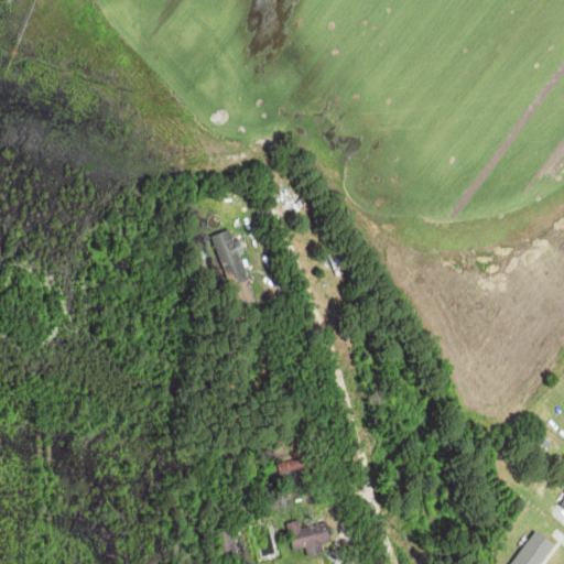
[(217,235),(232,308),(255,304),(239,230),(217,235)]
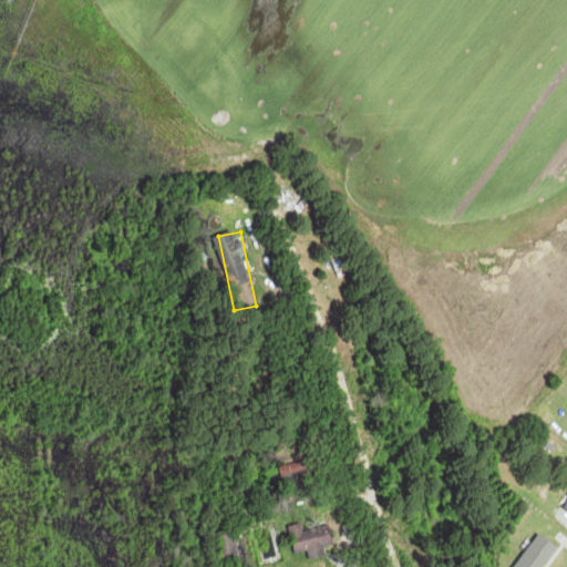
[(338,278),(353,274),(349,250),(332,254),(338,278)]
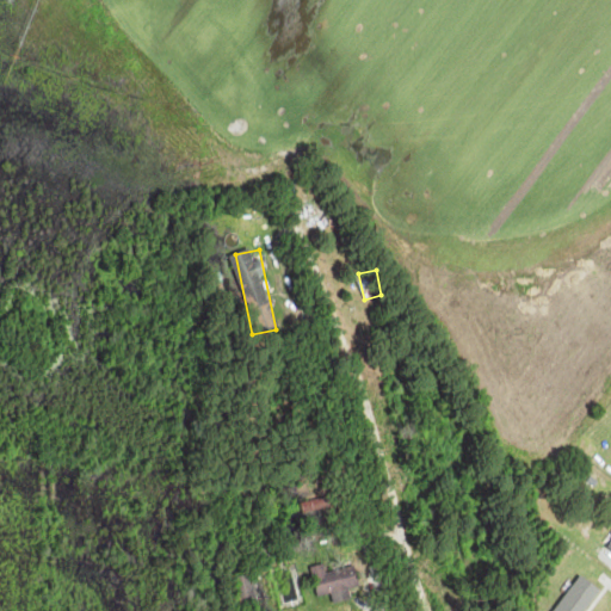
[(360,590),(356,566),(327,572),(326,565),(313,567),(319,598),(360,590)]
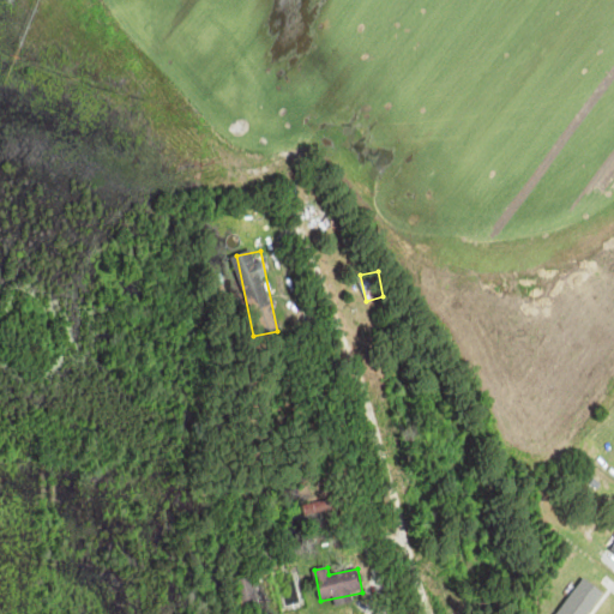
[(241,612),(262,607),(254,577),(234,582),(241,612)]
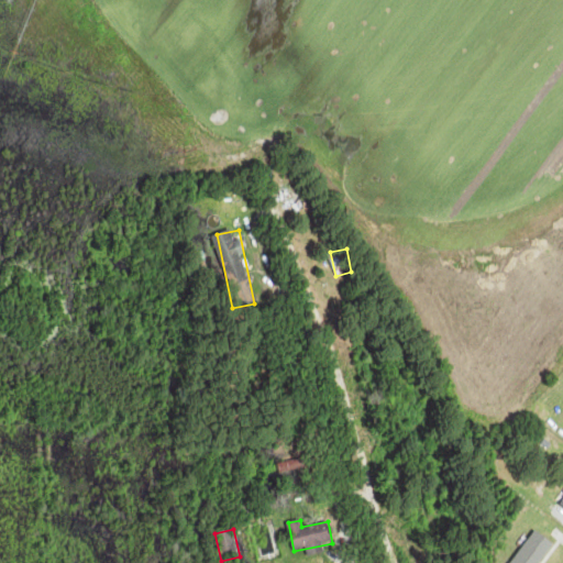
[(537,562),(548,562),(562,544),(548,534),(531,559),(537,562)]
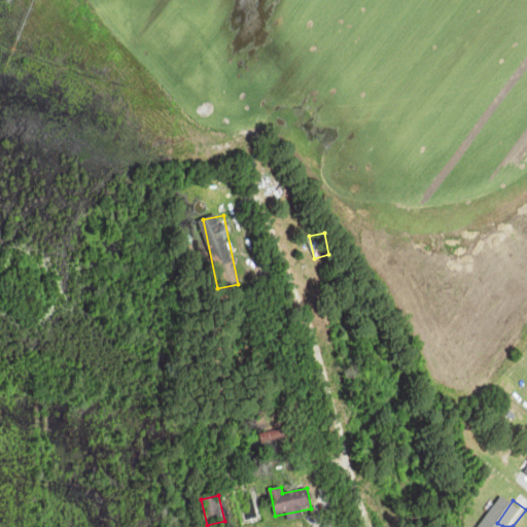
All buildings are outlined.
